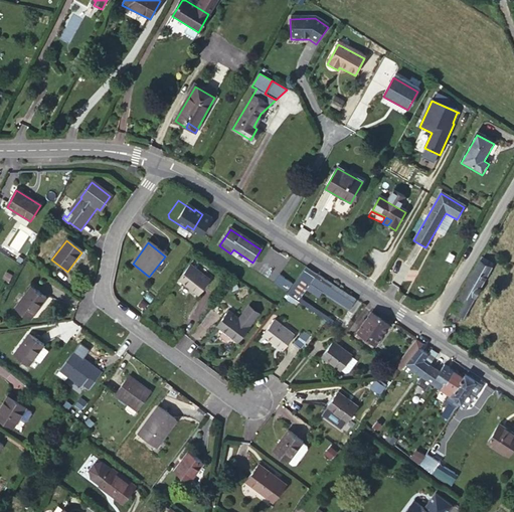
[(272,283),(284,262),(269,252),(257,274),(272,283)]
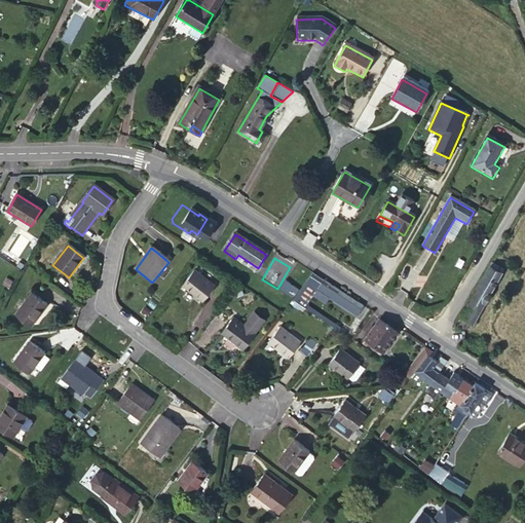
[(460,318),(471,324),(473,325),(500,273),(489,267),(460,318)]
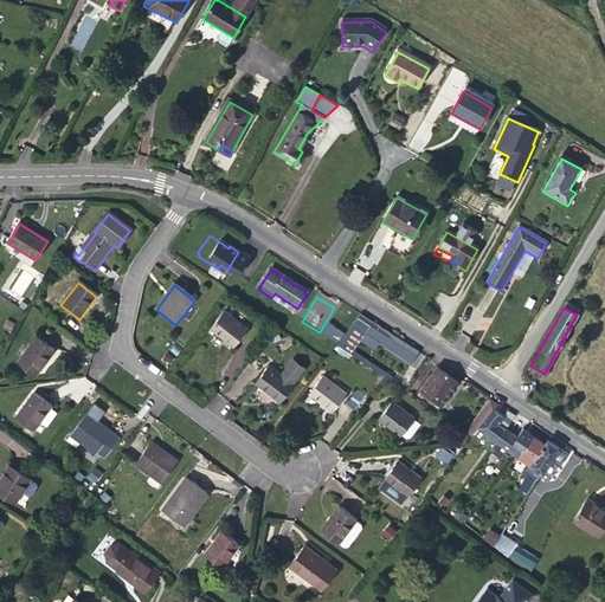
[(236,322),(224,312),(210,330),(233,349),(248,331),(240,325),(236,322)]
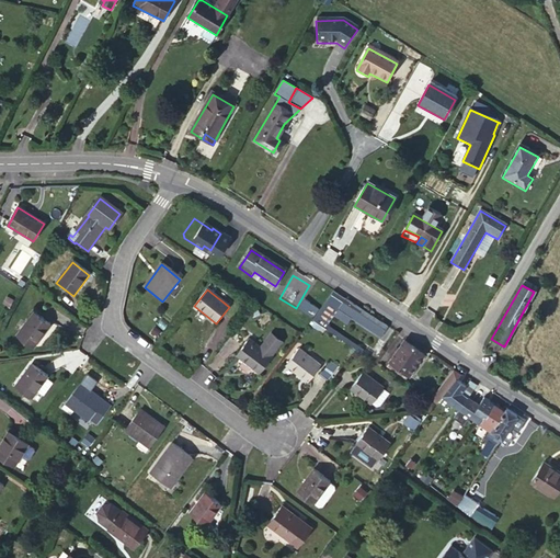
[(344,300),(331,292),(329,295),(342,304),(344,300)]
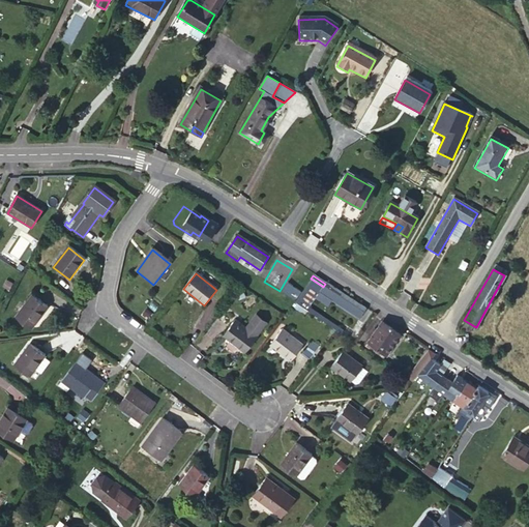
[(323,287),(311,279),(294,303),(306,312),(309,309),(319,293),(323,287)]
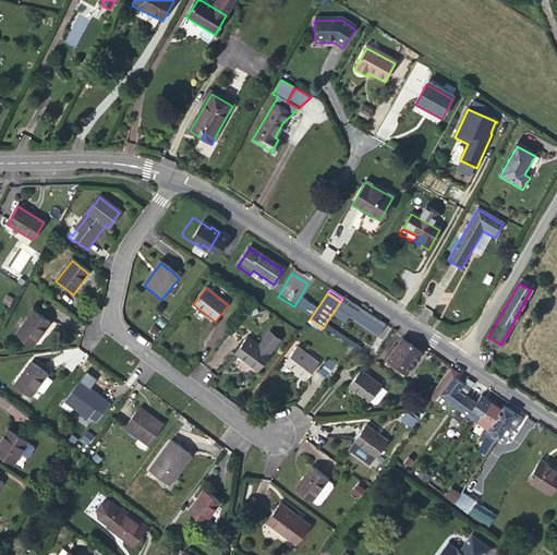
[(302,299),(295,308),(310,317),(316,309),(302,299)]
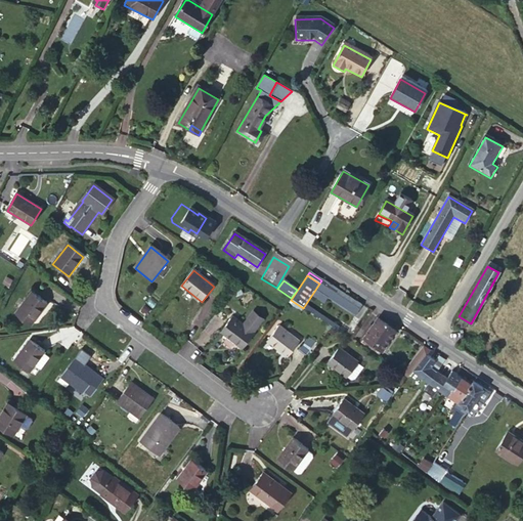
[(361,305),(321,280),(319,284),(315,290),(355,315),(361,305)]
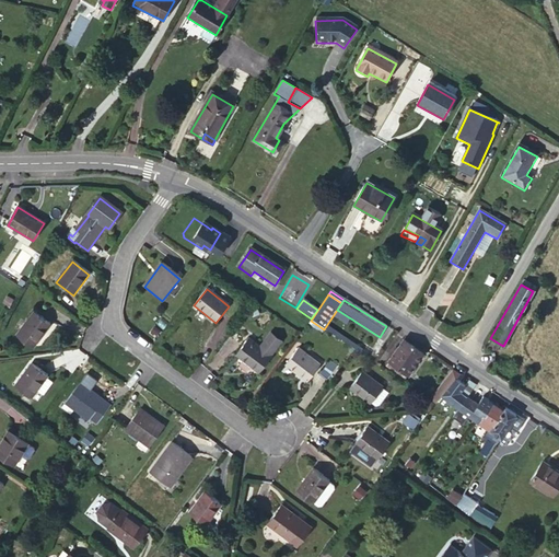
[(16,336),(33,349),(49,326),(33,314),(16,336)]
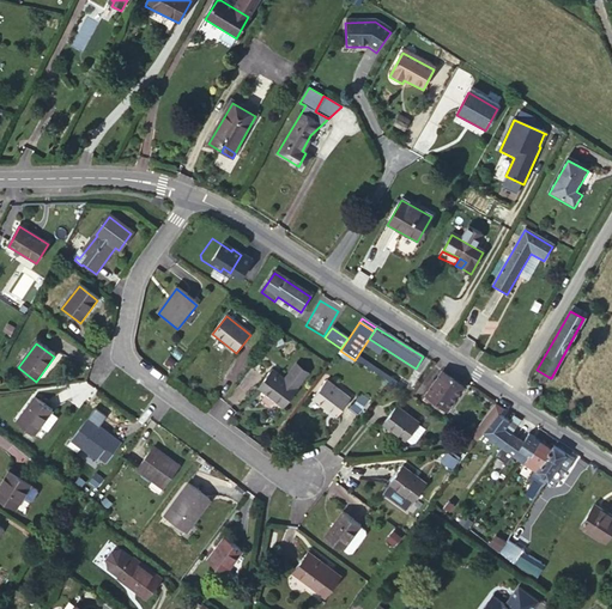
[(357,357),(355,360),(370,370),(371,366),(357,357)]
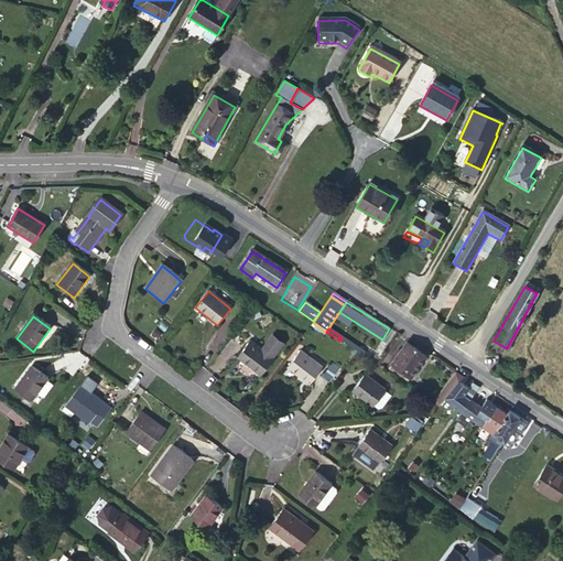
[(239,360),(260,377),(273,360),(272,359),(283,345),(273,336),(261,351),(252,343),(239,360)]
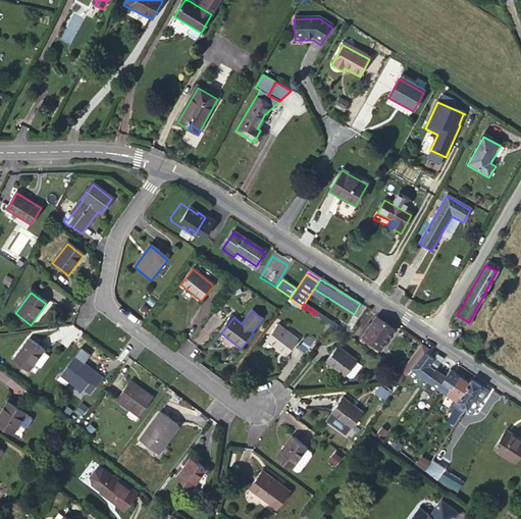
[(315,315),(330,325),(332,323),(316,312),(315,315)]
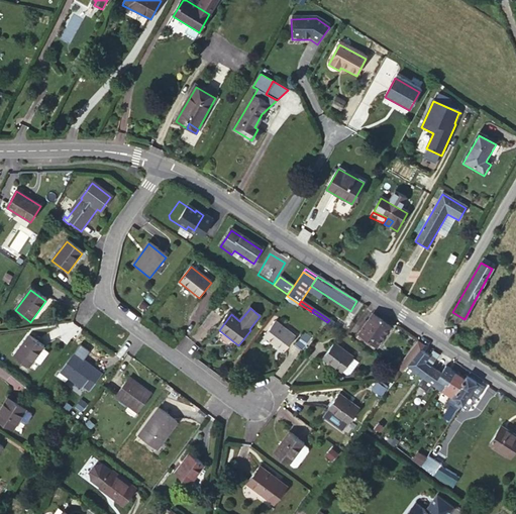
[(452,312),(448,321),(457,326),(462,318),(452,312)]
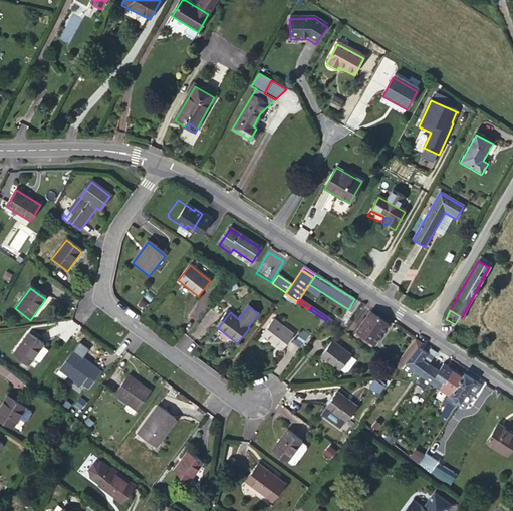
[(359,330),(357,329),(353,334),(372,348),(389,326),(370,314),(366,320),(359,330)]
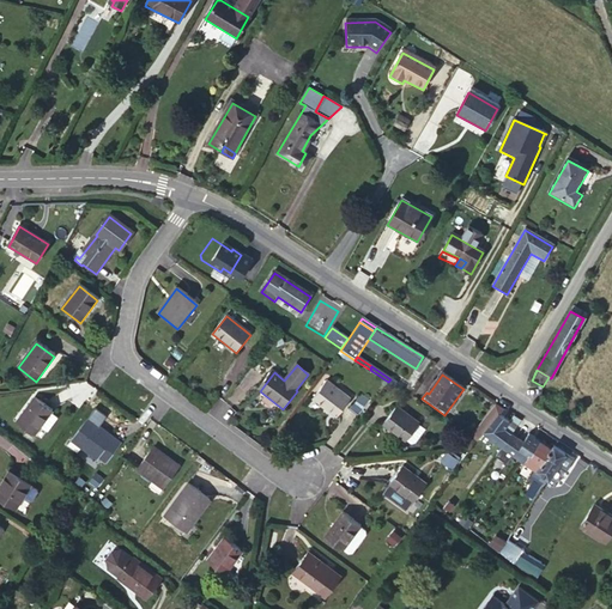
[(391,379),(388,382),(401,390),(405,384),(392,376),(391,379)]
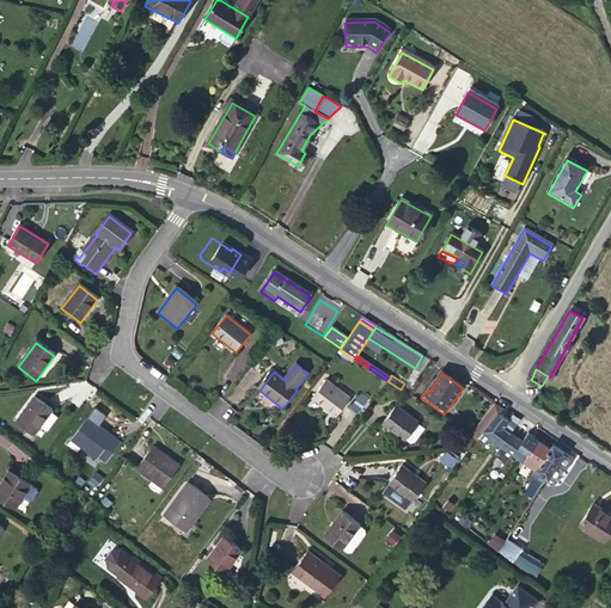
[(404,384),(401,390),(408,395),(415,385),(408,379),(404,384)]
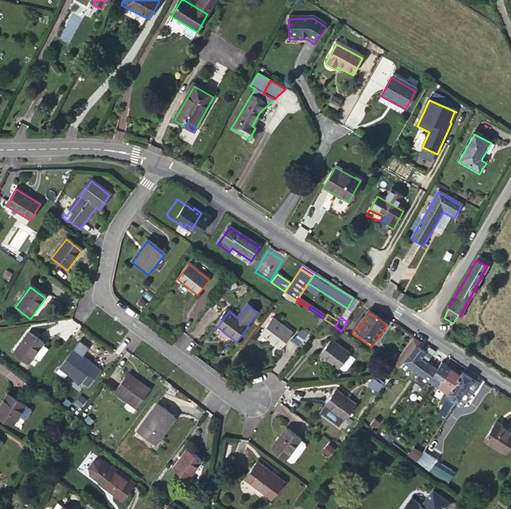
[(291,334),(271,318),(259,334),(280,349),(291,334)]
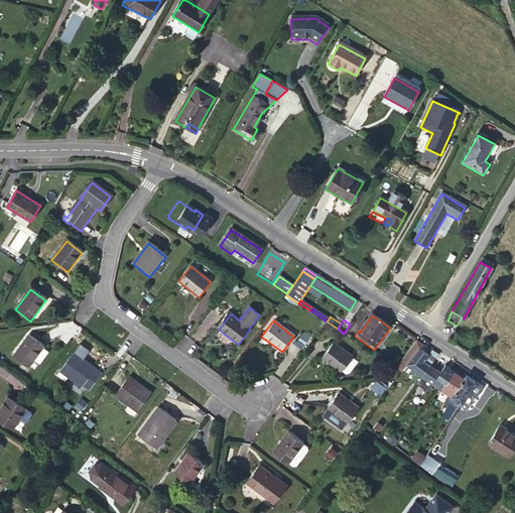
[(366,321),(359,331),(361,332),(368,322),(366,321)]
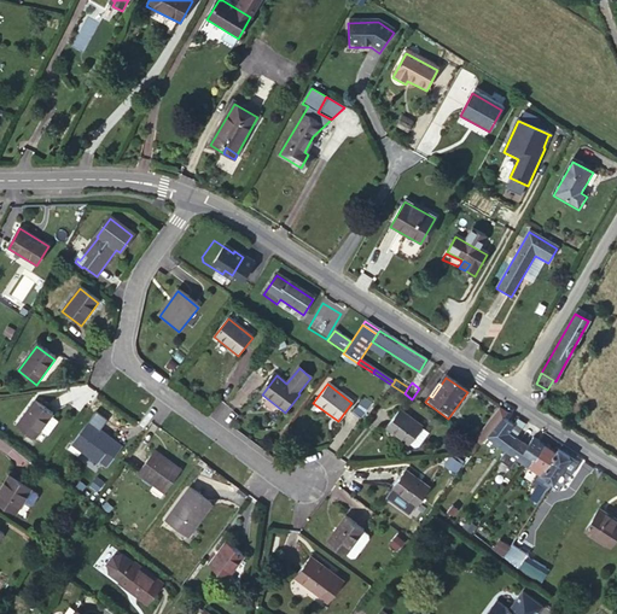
[(366,396),(354,411),(361,419),(373,402),(366,396)]
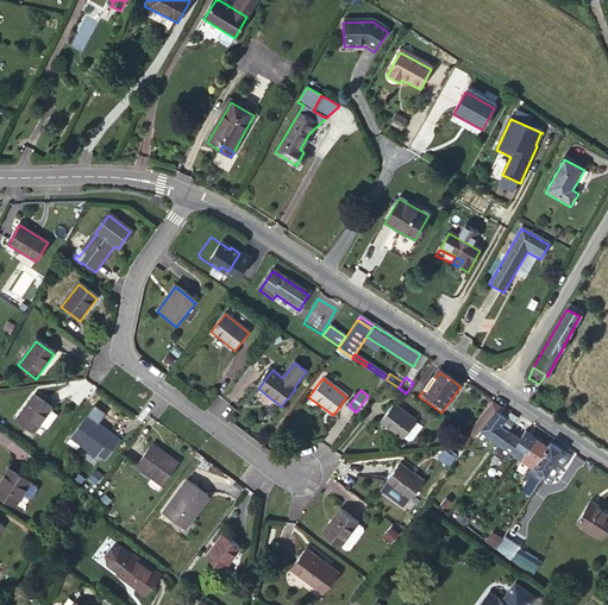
[(17,420),(33,434),(42,422),(51,411),(51,409),(33,396),(17,420)]
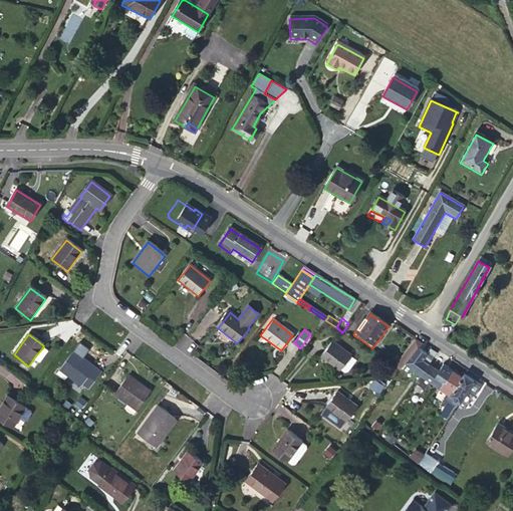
[(404,364),(417,348),(420,344),(414,340),(394,366),(400,370),(404,364)]
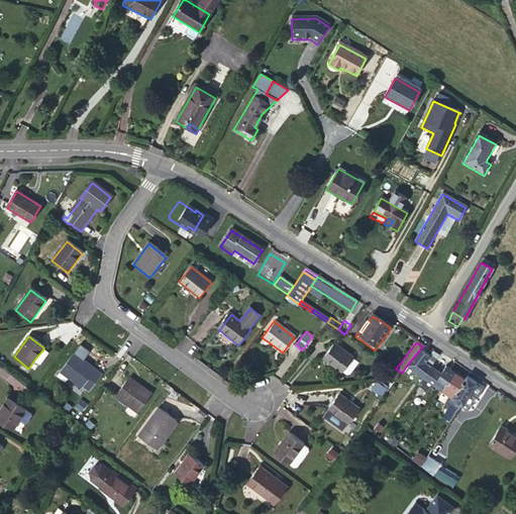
[(333,343),(321,360),(340,373),(351,357),(351,356),(333,343)]
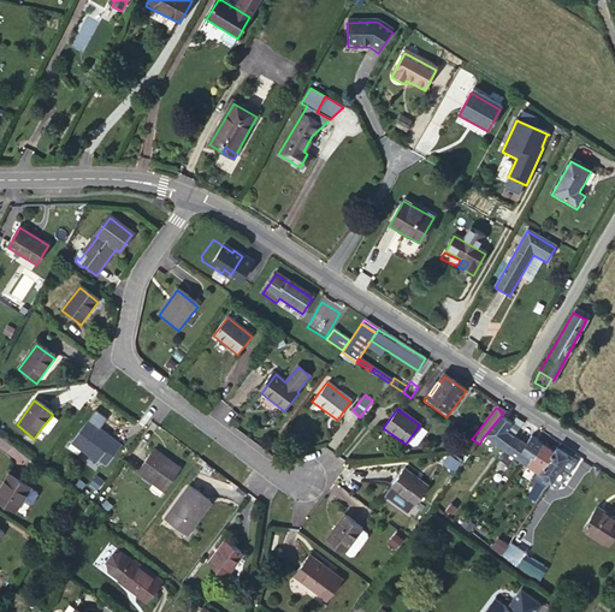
[(52,416),(42,427),(48,432),(57,420),(52,416)]
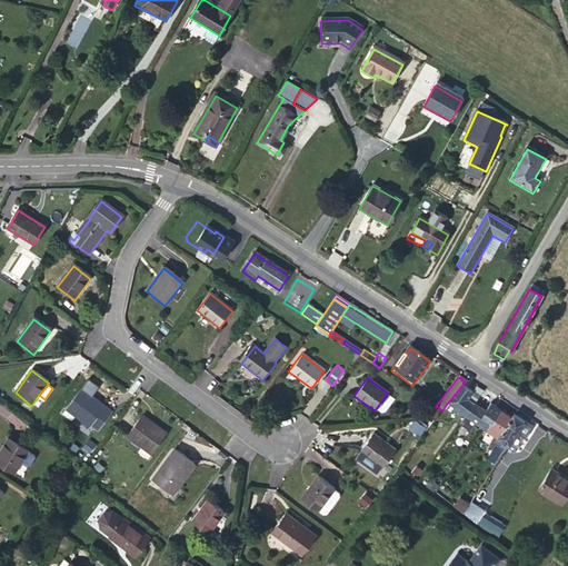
[(466,417),(475,405),(482,393),(476,387),(471,394),(461,386),(447,404),(466,417)]
